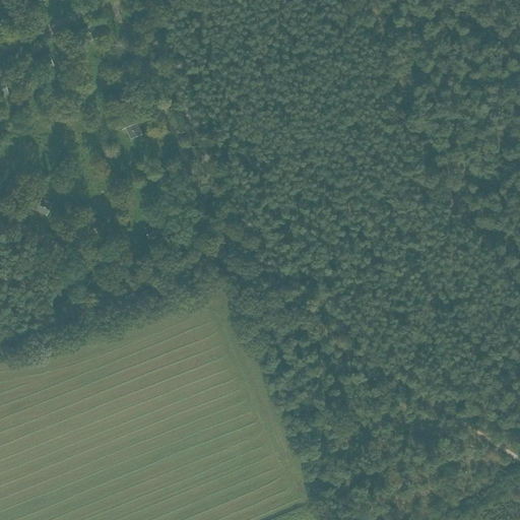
[(0,12),(0,27),(9,23),(3,11),(0,12)]
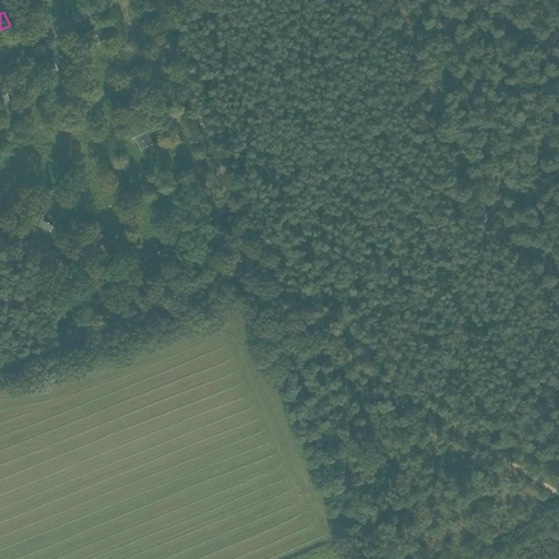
[(87,33),(93,45),(106,39),(100,26),(87,33)]
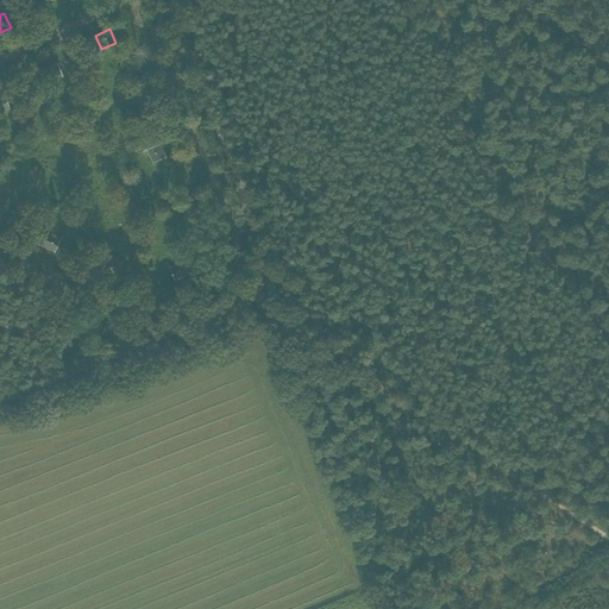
[(43,68),(49,82),(63,76),(57,63),(43,68)]
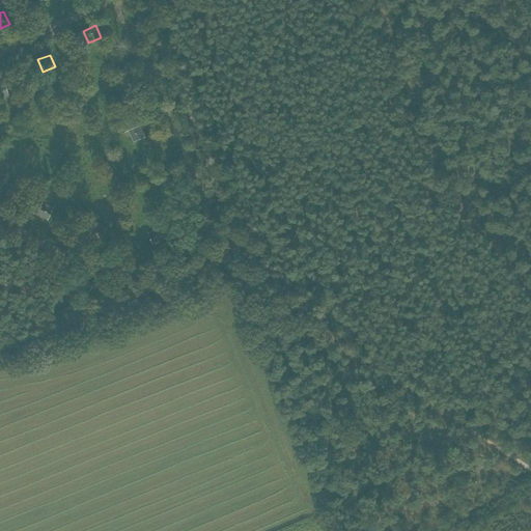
[(111,79),(116,90),(129,85),(123,74),(111,79)]
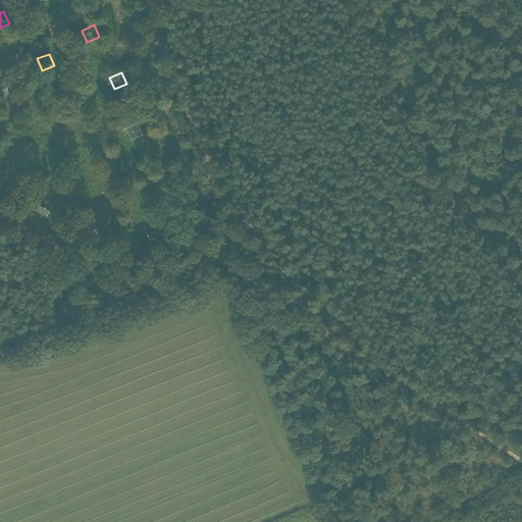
[(0,82),(0,96),(8,93),(3,81),(0,82)]
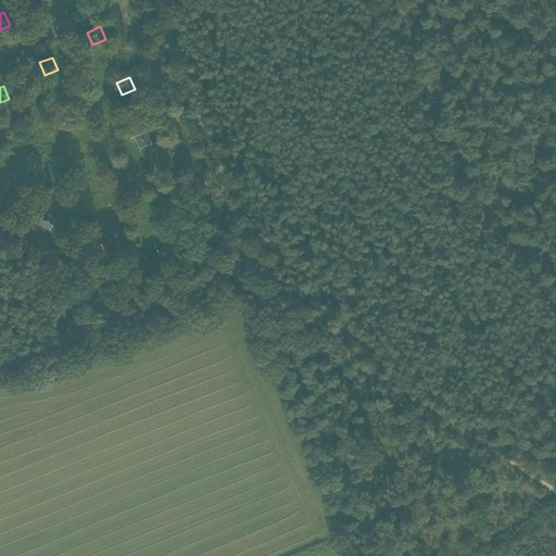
[(134,137),(139,149),(152,143),(147,131),(134,137)]
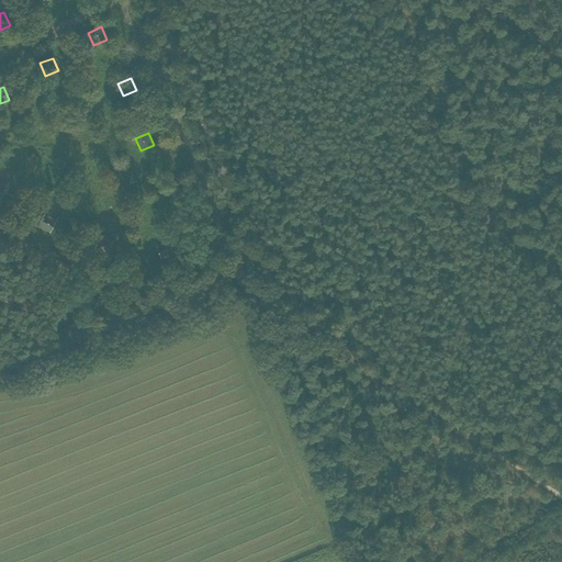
[(166,189),(171,202),(184,195),(179,183),(166,189)]
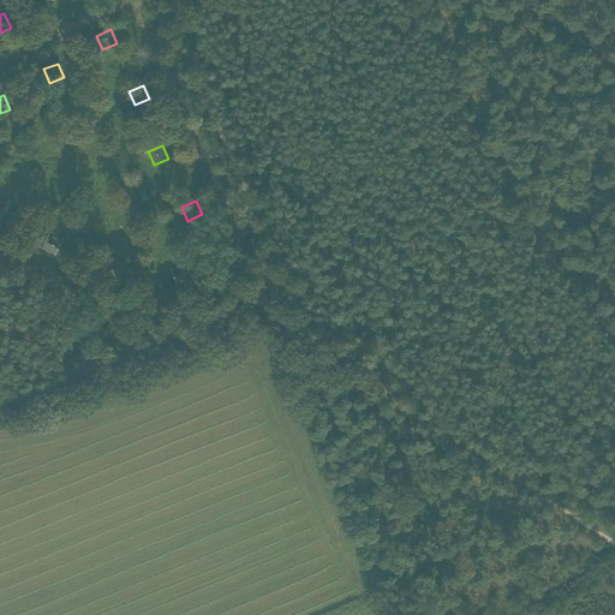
[(40,249),(54,256),(61,242),(47,234),(40,249)]
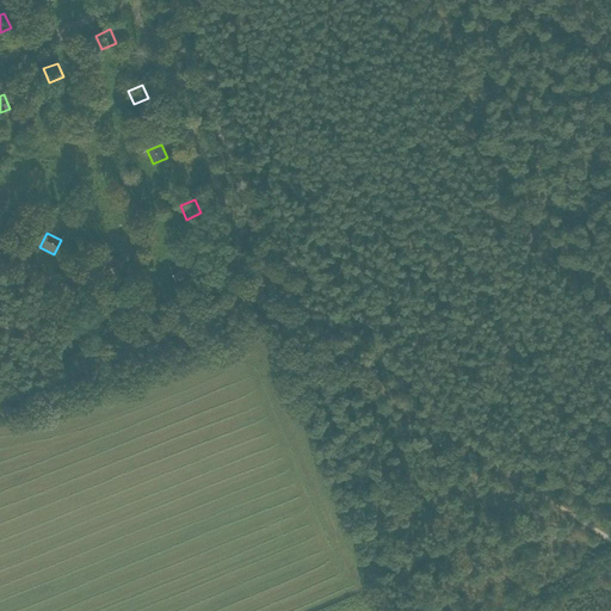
[(100,272),(113,279),(122,264),(109,257),(100,272)]
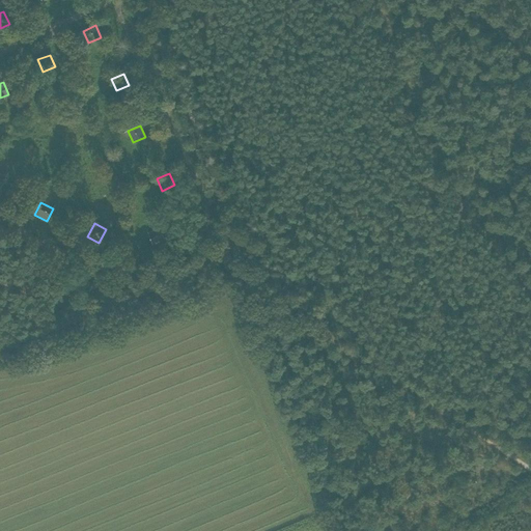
[(165,241),(160,228),(147,233),(154,246),(165,241)]
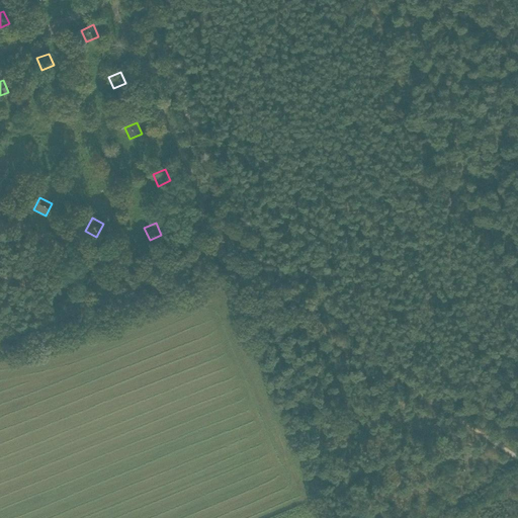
[(74,284),(85,288),(89,276),(78,272),(74,284)]
